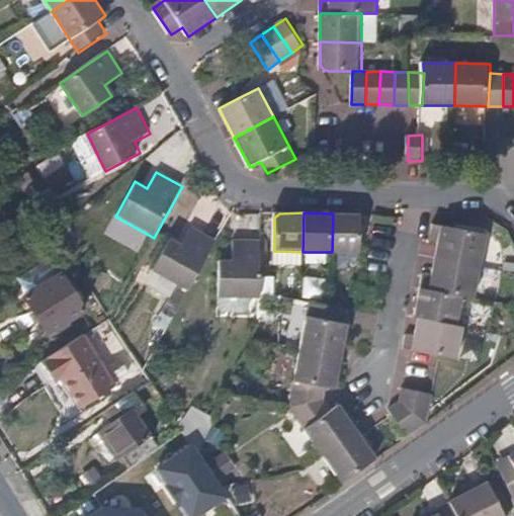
[(362,252),(362,223),(357,215),(333,213),(332,252),(362,252)]
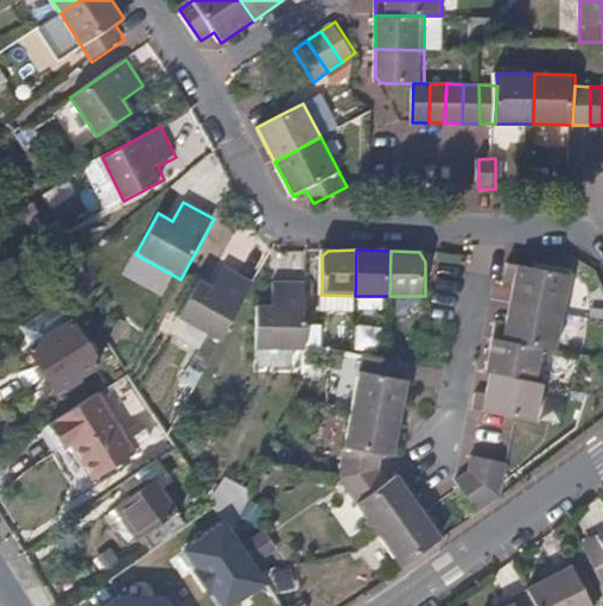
[(566,313),(573,276),(534,267),(508,263),(503,282),(514,284),(512,301),(566,313)]
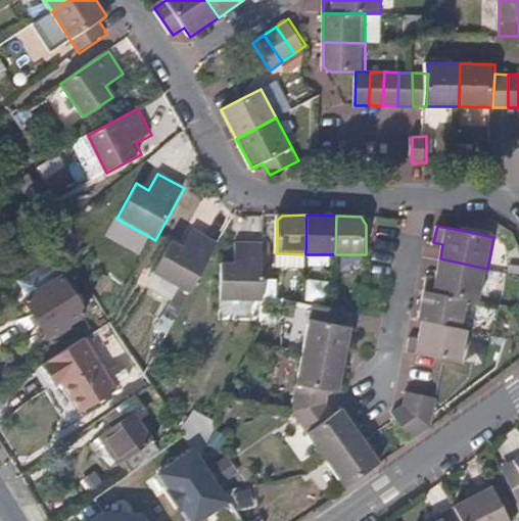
[(191,294),(210,257),(219,243),(193,229),(184,248),(171,241),(153,273),(191,294)]
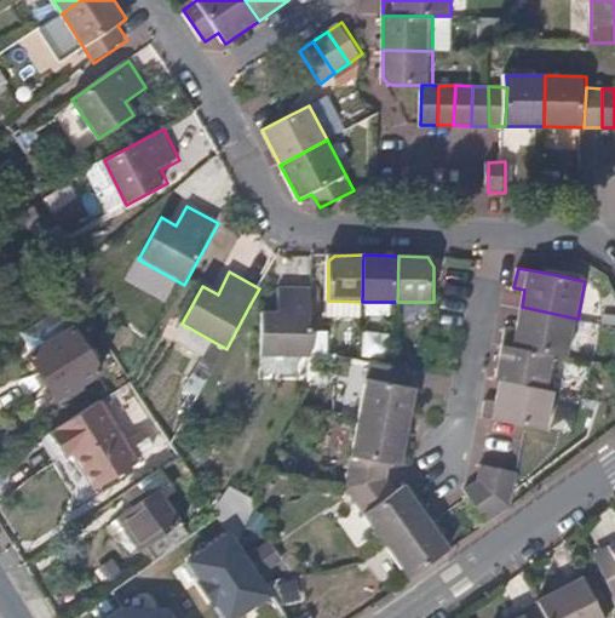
[(312,349),(314,287),(280,286),(280,309),(263,309),(263,355),(312,355),(312,349)]
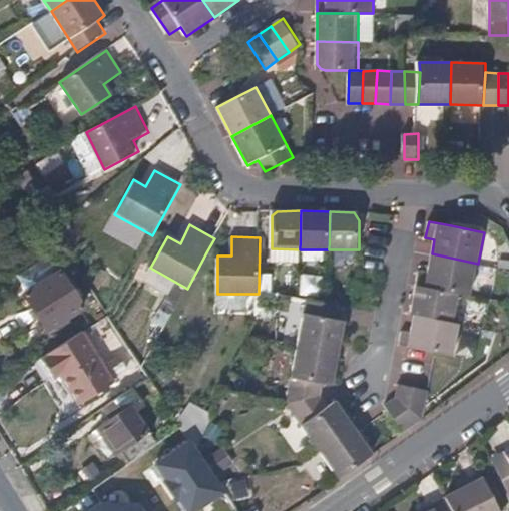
[(88,308),(54,252),(21,273),(33,293),(29,295),(51,330),(88,308)]
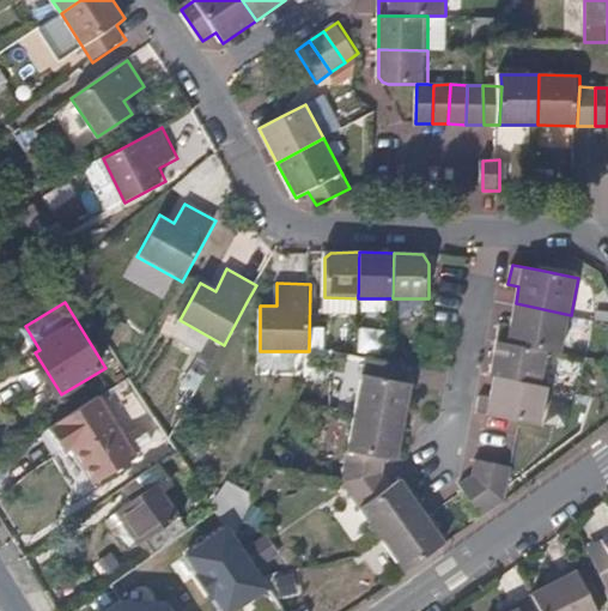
[(564,354),(571,315),(516,303),(511,325),(502,324),(498,340),(548,351),(564,354)]
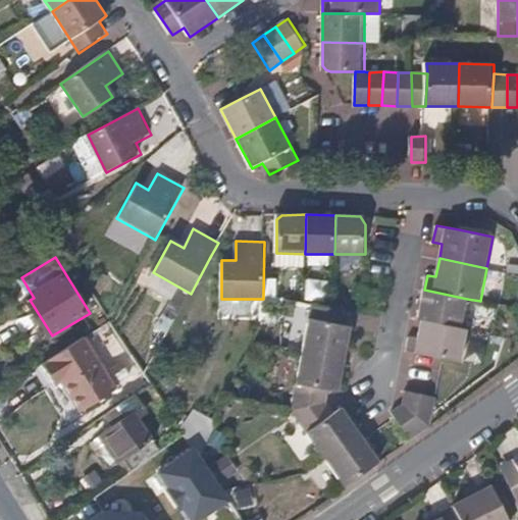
[(312,276),(311,295),(330,297),(332,277),(312,276)]
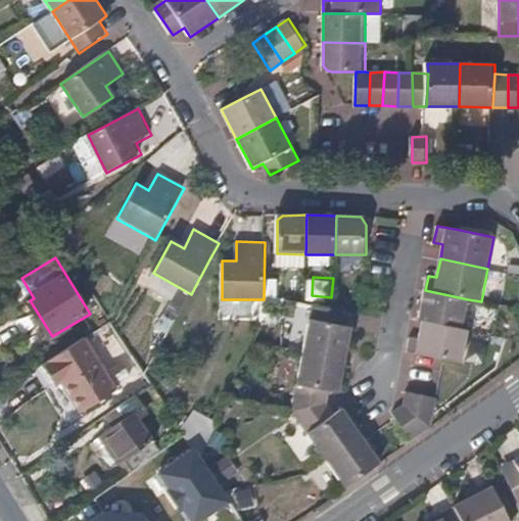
[(462,328),(468,299),(425,290),(419,320),(423,322),(462,328)]
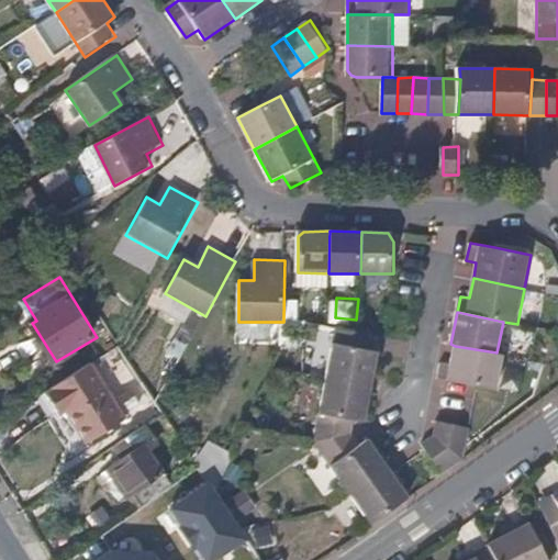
[(378,361),(379,351),(369,349),(372,334),(360,332),(336,327),(326,379),(372,388),(375,376),(378,361)]
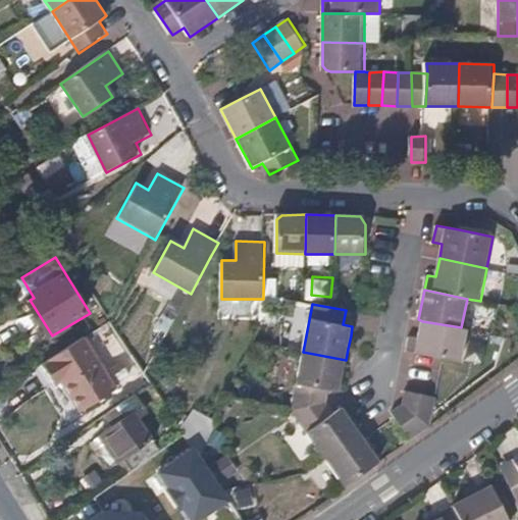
[(172,333),(179,316),(166,311),(160,328),(172,333)]
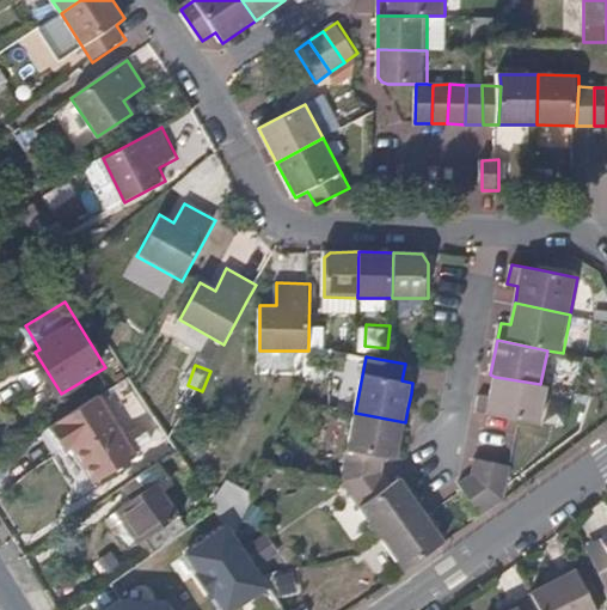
[(540,426),(547,386),(540,384),(495,377),(490,396),(480,395),(477,414),(486,416),(520,422),(540,426)]
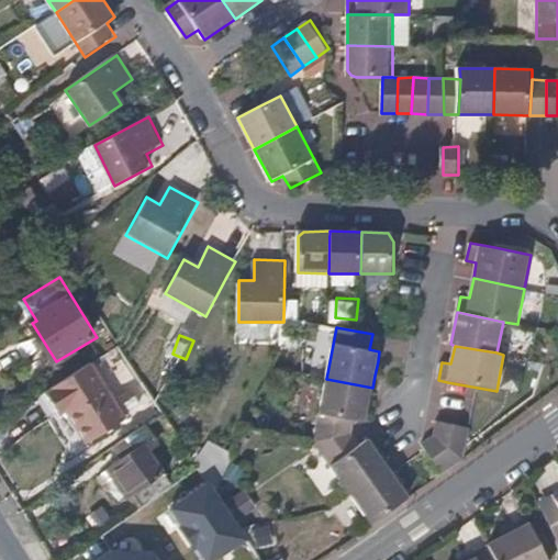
[(129,411),(97,359),(69,377),(52,388),(62,405),(67,403),(87,436),(129,411)]
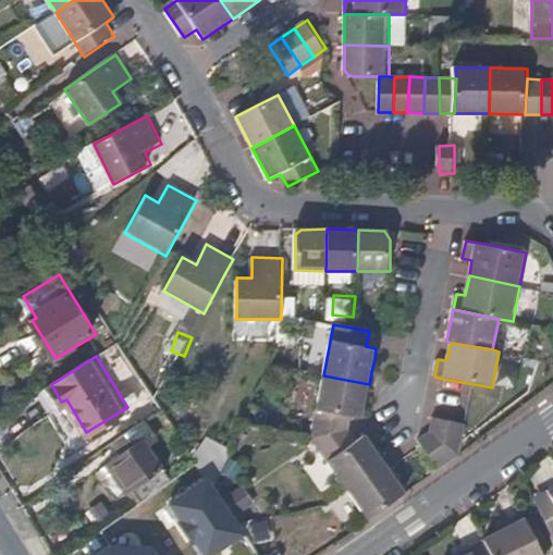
[(363,419),(369,384),(323,375),(311,438),(349,431),(353,418),(363,419)]
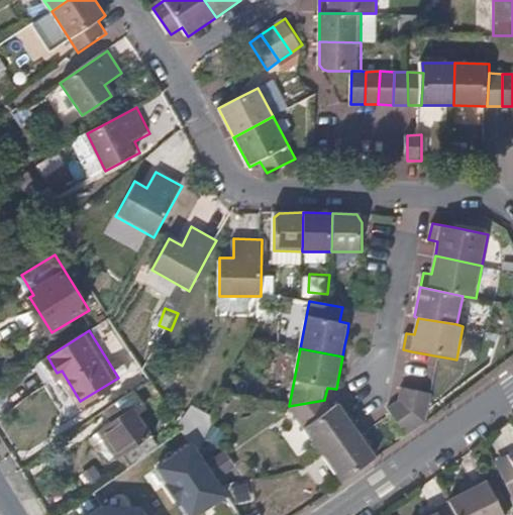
[(57,373),(47,356),(40,361),(50,377),(57,373)]
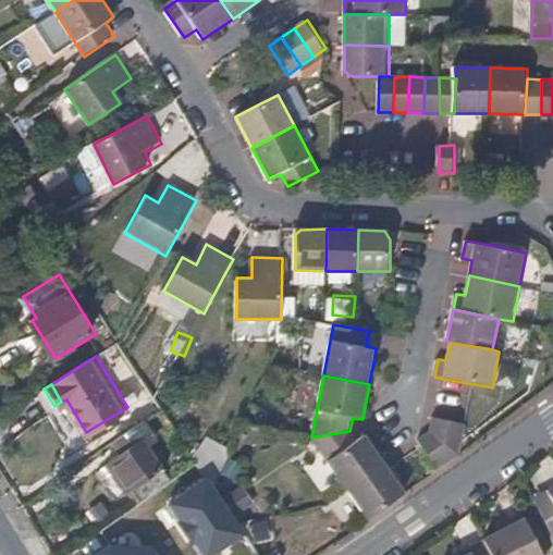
[(462,457),(467,422),(434,417),(431,432),(462,457)]
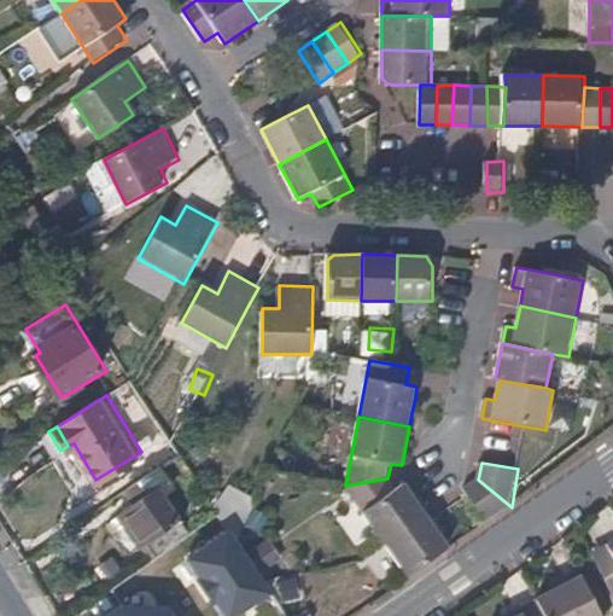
[(184,519),(167,493),(175,486),(163,465),(135,484),(142,497),(122,510),(146,545),(150,544),(158,555),(192,530),(184,519)]
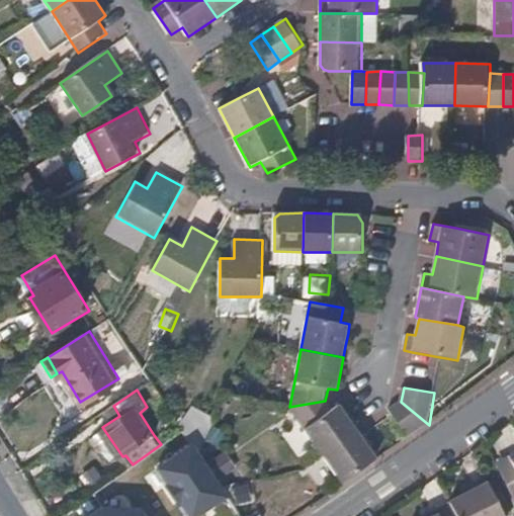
[(359,432),(340,404),(331,410),(325,401),(289,407),(325,455),(359,432)]
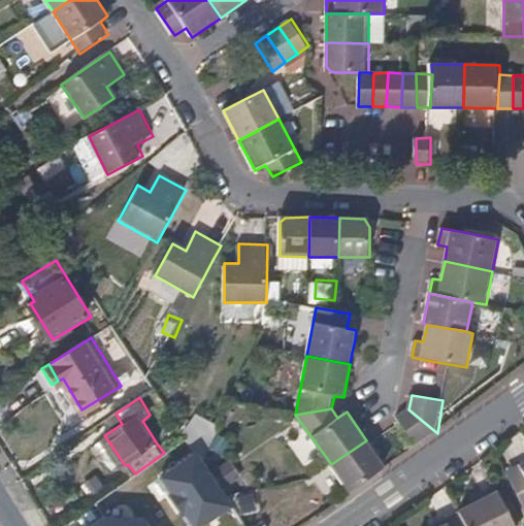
[(200,409),(187,435),(208,447),(222,422),(200,409)]
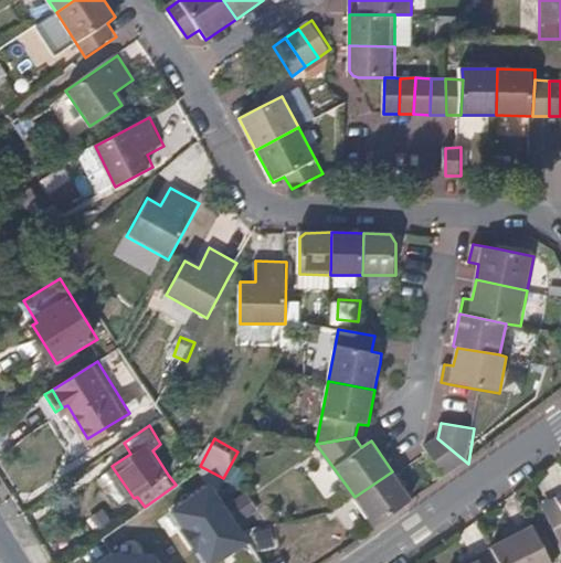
[(459,470),(468,464),(437,438),(425,447),(447,478),(459,470)]
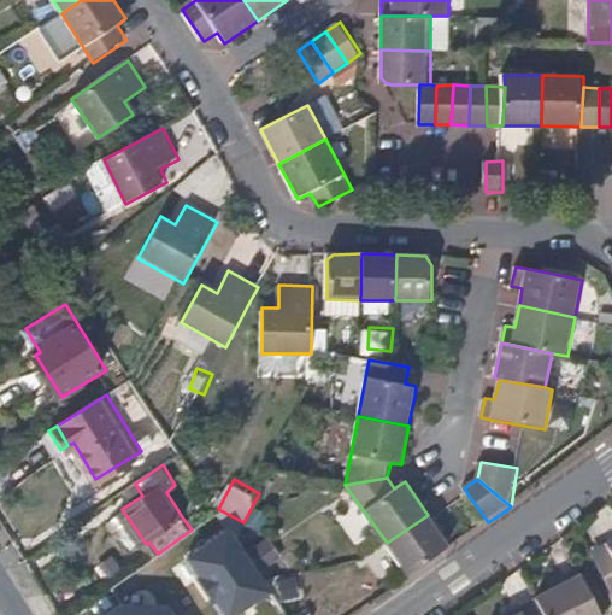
[(452,548),(428,515),(387,543),(411,577),(452,548)]
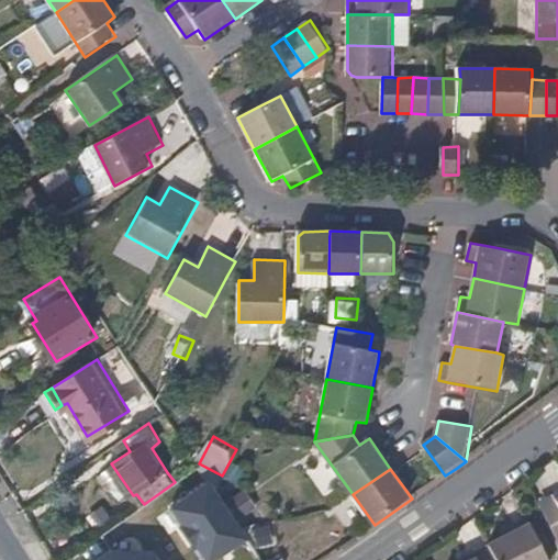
[(209,559),(214,559),(250,537),(213,480),(175,505),(209,559)]
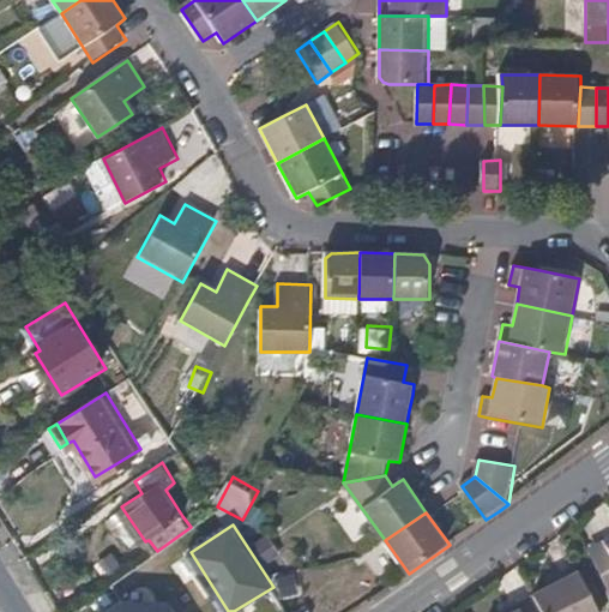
[(273,532),(255,545),(270,564),(288,551),(273,532)]
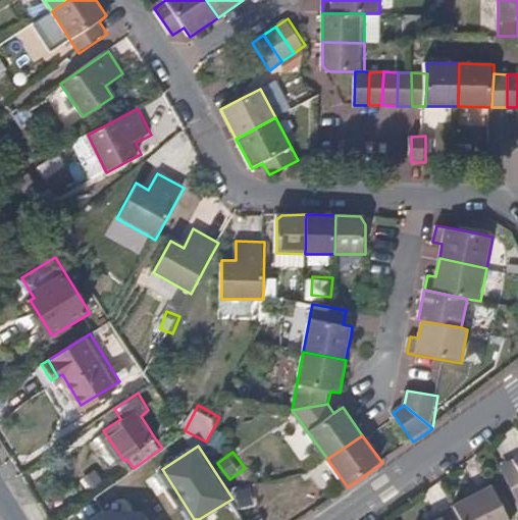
[(95,492),(110,483),(101,467),(86,476),(95,492)]
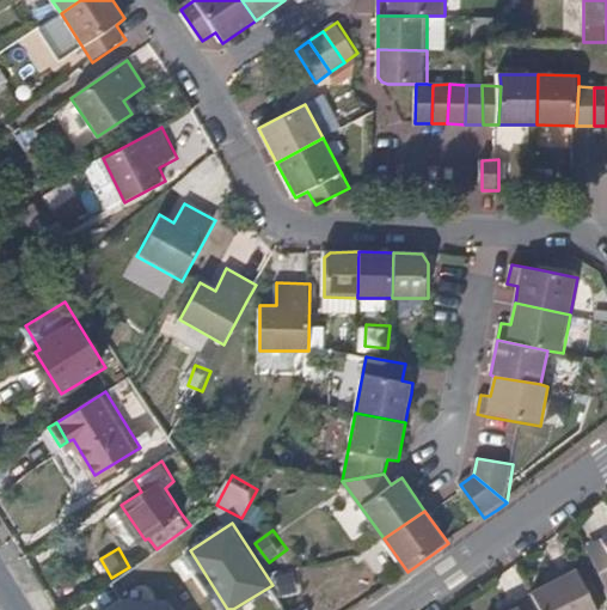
[(598,609),(599,609),(574,562),(552,573),(555,579),(531,591),(540,609),(598,609)]
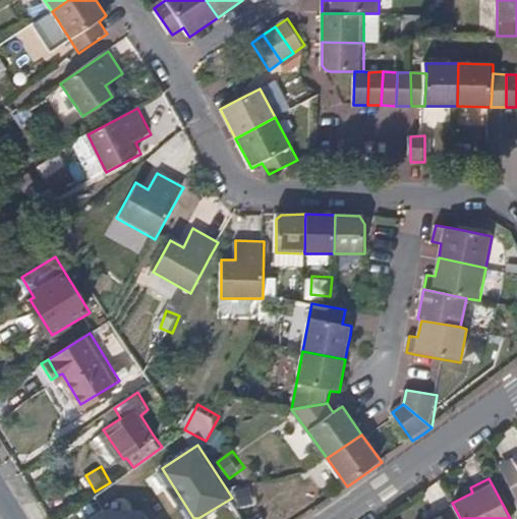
[(260,502),(256,483),(239,486),(242,505),(260,502)]
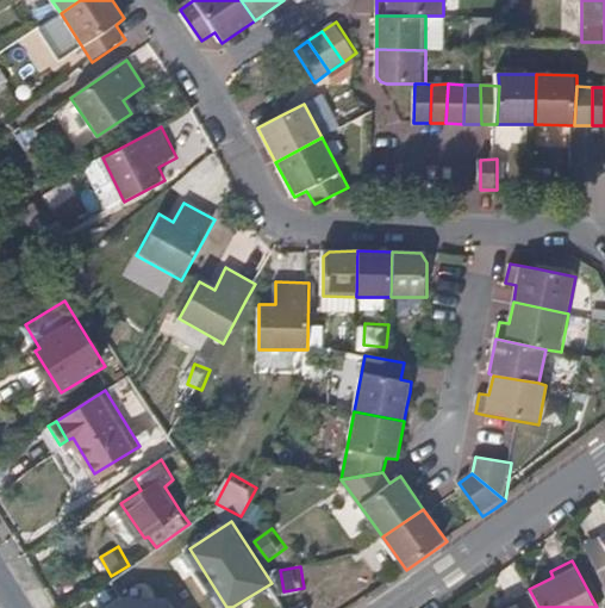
[(538,607),(529,589),(513,597),(517,606),(511,607),(538,607)]
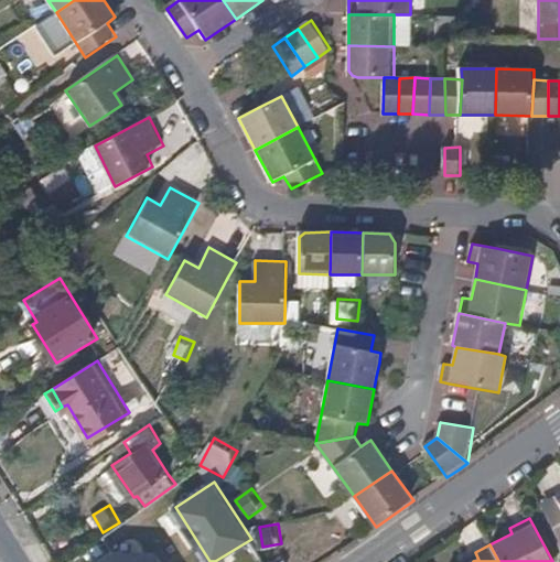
[(164,561),(158,552),(114,550),(95,561),(164,561)]
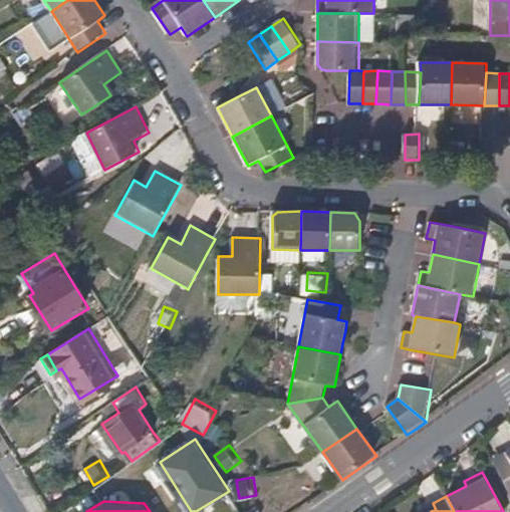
[(431,511),(436,510),(433,503),(419,509),(420,511),(431,511)]
